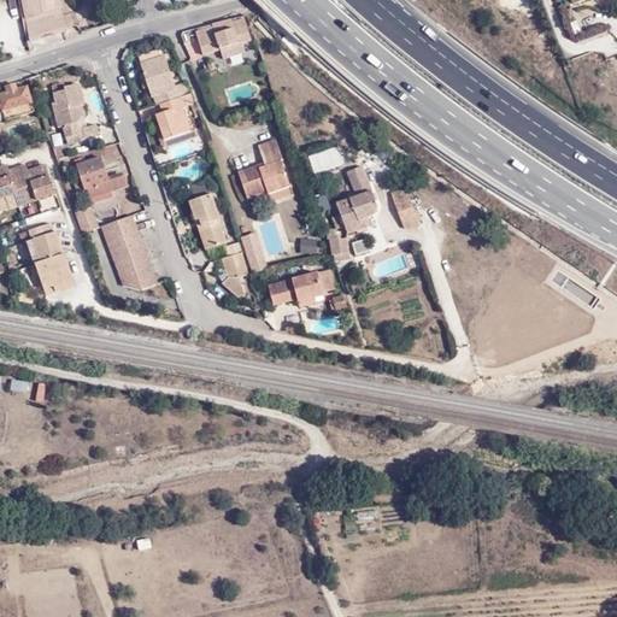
[(23,0),(27,19),(62,10),(58,0),(23,0)]
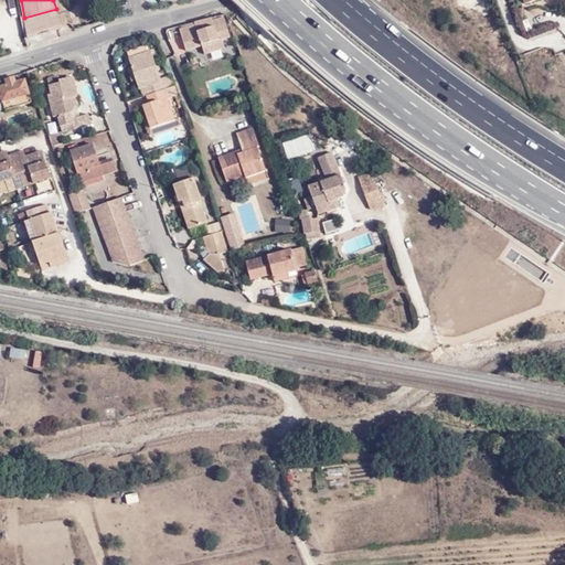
[(56,9),(24,18),(29,39),(62,29),(56,9)]
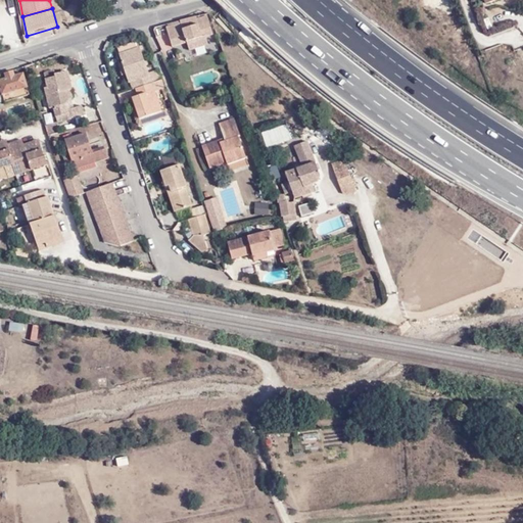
[(216,34),(209,14),(165,27),(172,46),(187,43),(189,48),(205,43),(203,38),(216,34)]
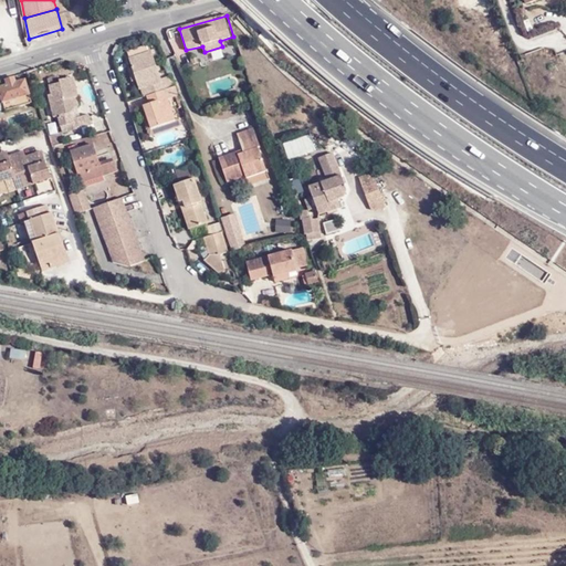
[(129,58),(149,51),(147,44),(127,51),(129,58)]
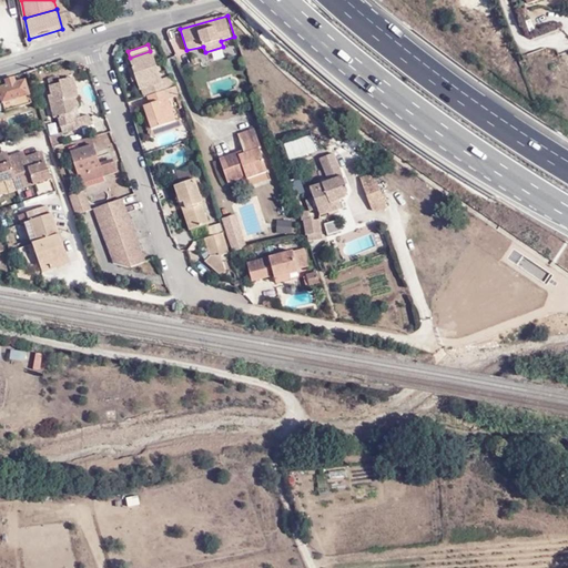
[(143,90),(145,97),(146,97),(151,107),(145,109),(153,129),(178,120),(168,90),(152,50),(150,51),(130,58),(133,68),(129,70),(133,81),(137,80),(140,91),(143,90)]
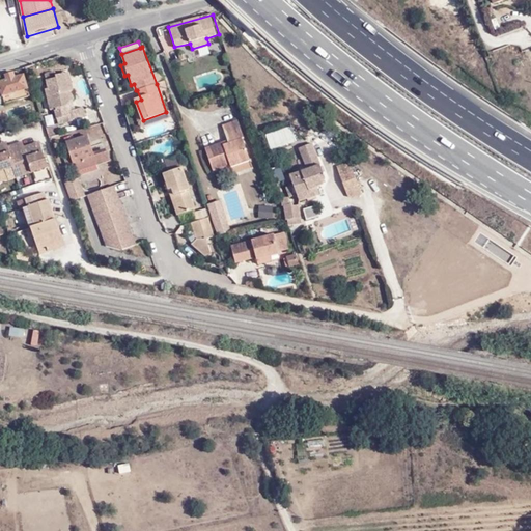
[(80,67),(55,75),(56,78),(45,82),(48,90),(45,91),(52,113),(54,112),(58,121),(70,117),(73,123),(87,118),(83,108),(74,111),(72,104),(76,103),(73,91),(78,90),(74,79),(82,76),(80,67)]
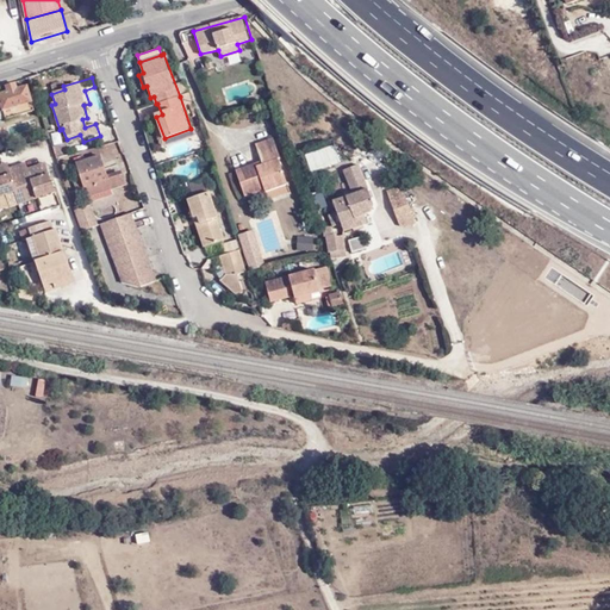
[(10,94),(0,97),(6,119),(33,111),(27,88),(18,92),(17,86),(7,88),(10,94)]
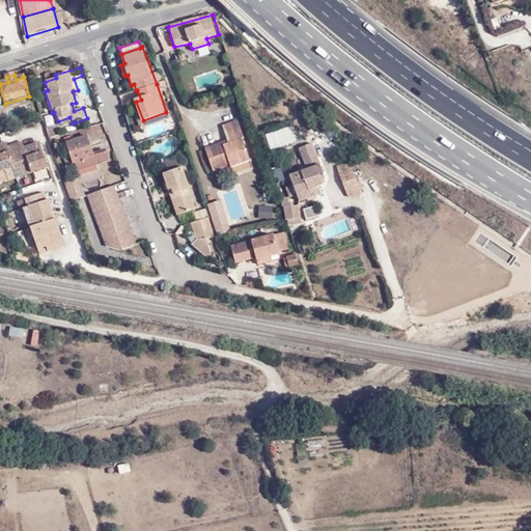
[(510,89),(512,95),(521,96),(530,91),(530,86),(529,83),(510,89)]
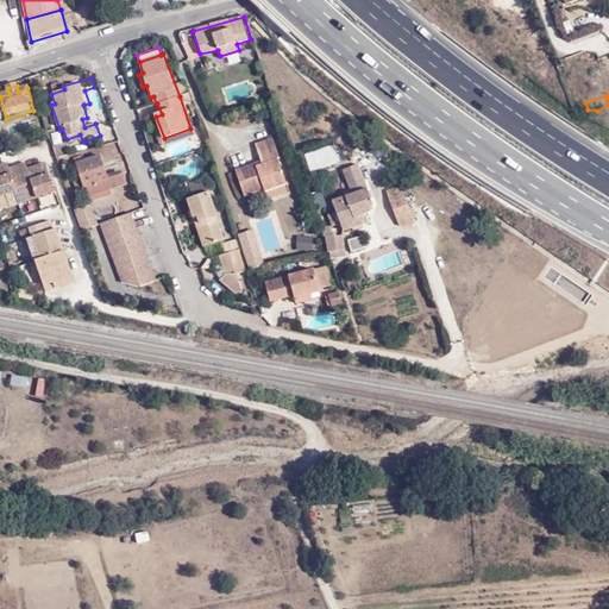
[(272,135),(252,142),(258,159),(233,168),(243,194),(262,188),(262,190),(286,183),(277,158),(280,157),(272,135)]
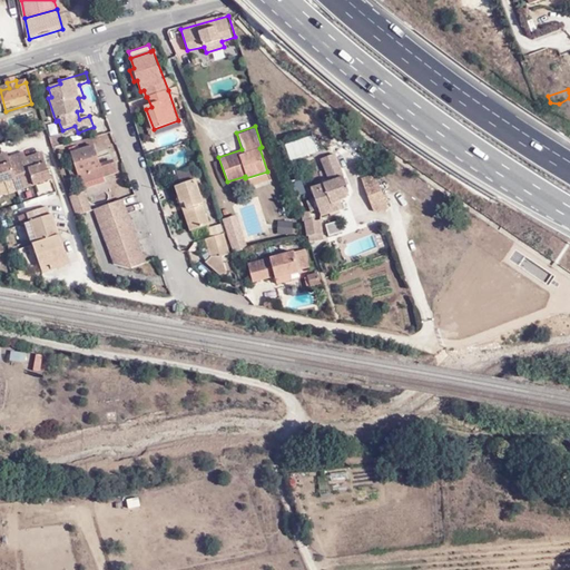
[(64,135),(50,136),(51,146),(64,145),(64,135)]
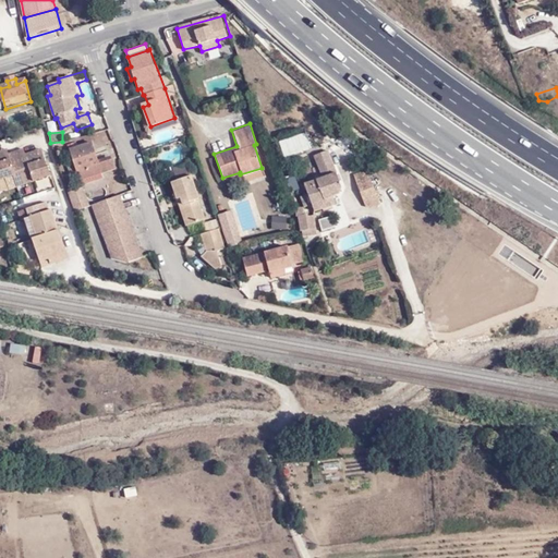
[(286,156),(311,148),(305,132),(281,140),(286,156)]
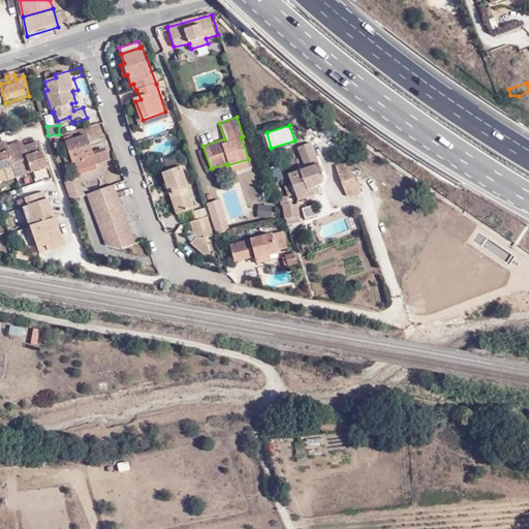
[(75,167),(97,161),(93,149),(89,136),(68,143),(75,167)]
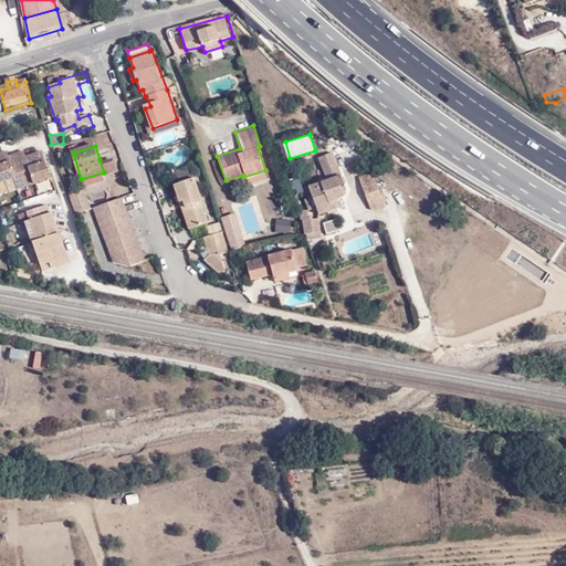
[(3,154),(0,154),(0,177),(9,175),(11,180),(24,177),(28,186),(53,179),(43,153),(27,157),(24,152),(4,157),(3,154)]
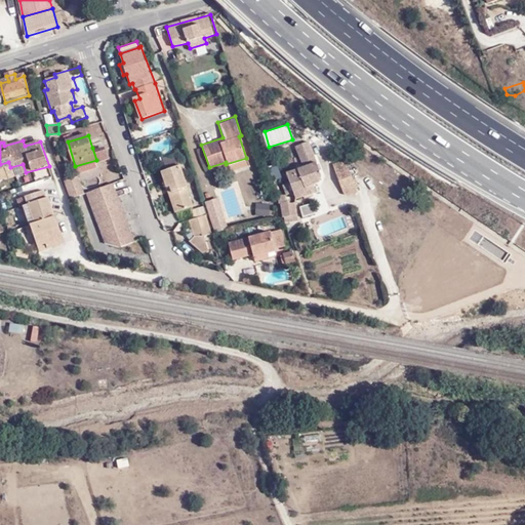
[(105,144),(92,148),(96,160),(108,157),(105,144)]
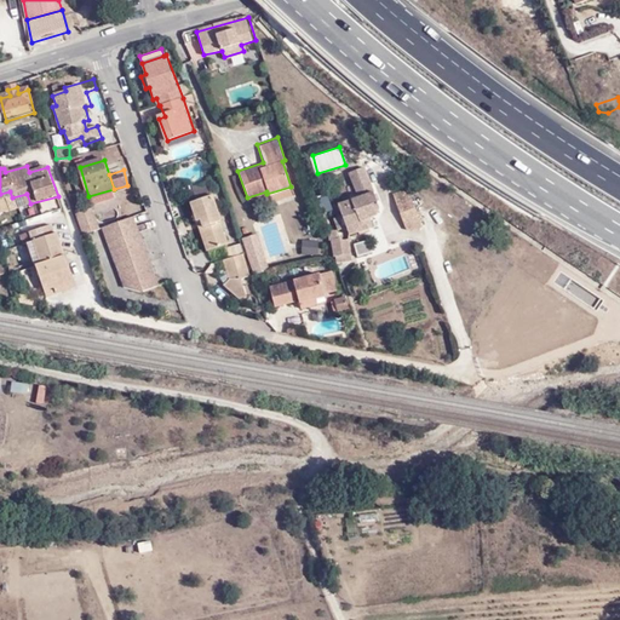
[(224,213),(217,188),(212,173),(195,179),(200,194),(193,196),(211,251),(231,244),(222,213),(224,213)]
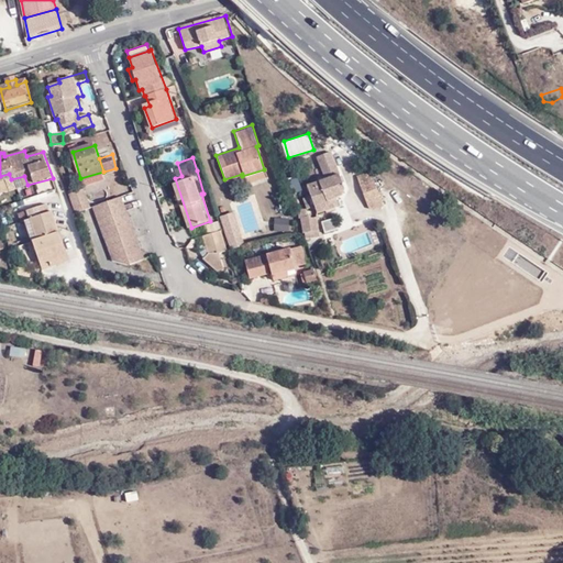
[(341,177),(335,163),(321,168),(327,183),(341,177)]
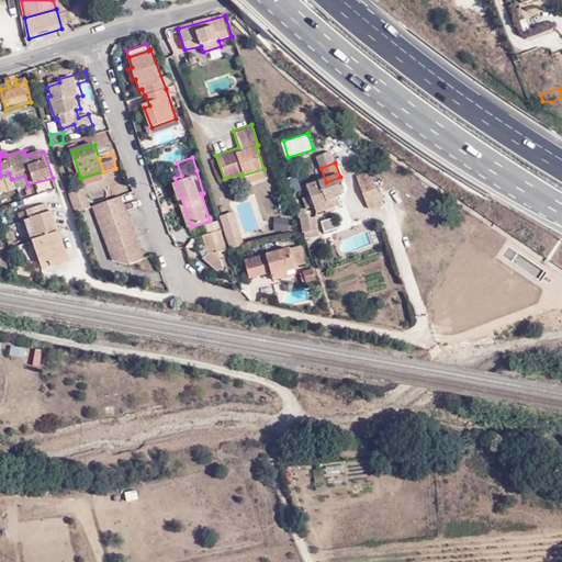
[(256,179),(267,177),(265,169),(254,172),(256,179)]
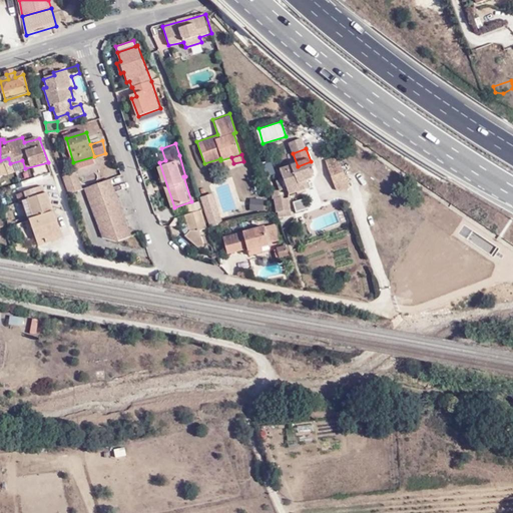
[(96,162),(94,156),(73,162),(74,166),(96,162)]
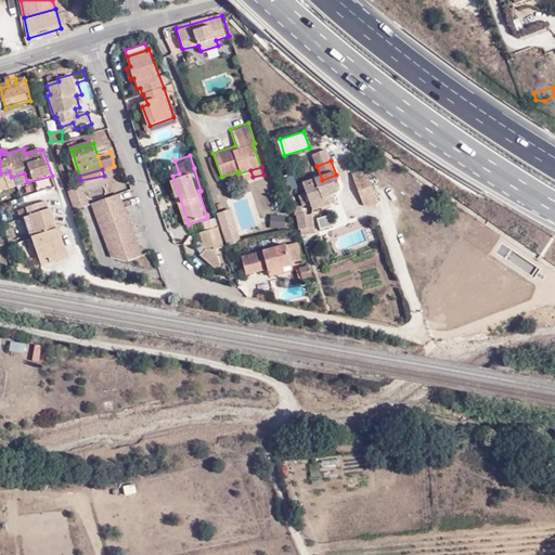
[(366,171),(353,177),(362,201),(375,195),(366,171)]
